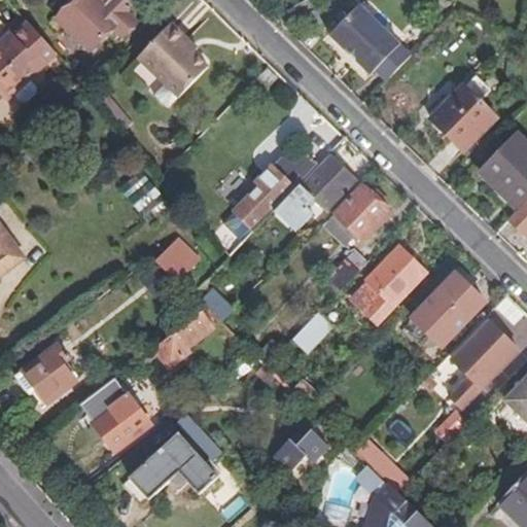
[(126,12),(131,7),(124,0),(73,0),(56,19),(88,49),(112,26),(123,36),(136,23),(126,12)]
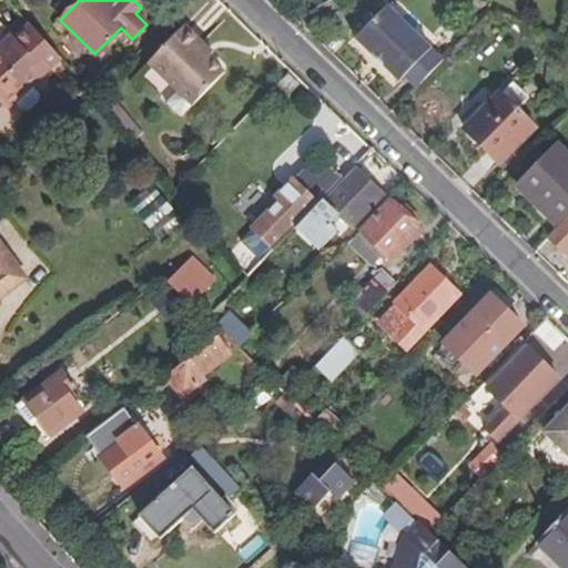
[(416,88),(446,58),(389,2),(354,40),(373,57),(375,54),(384,62),(381,66),(398,82),(404,77),(416,88)]
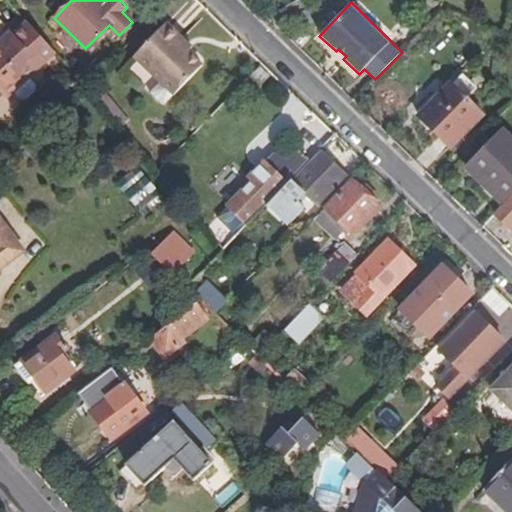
[(166,22),(133,56),(158,79),(148,90),(163,104),(201,65),(187,51),(178,42),(182,38),(166,22)]
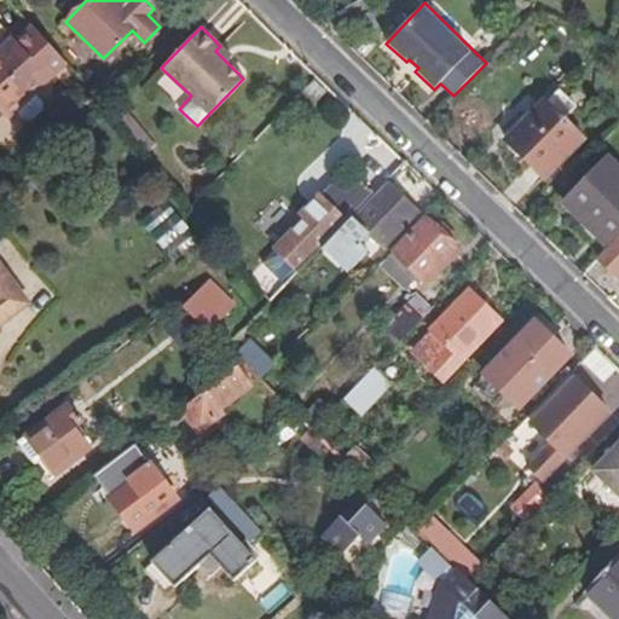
[(67,63),(34,28),(17,42),(4,55),(1,51),(0,51),(0,109),(4,114),(7,117),(16,110),(35,92),(67,63)]
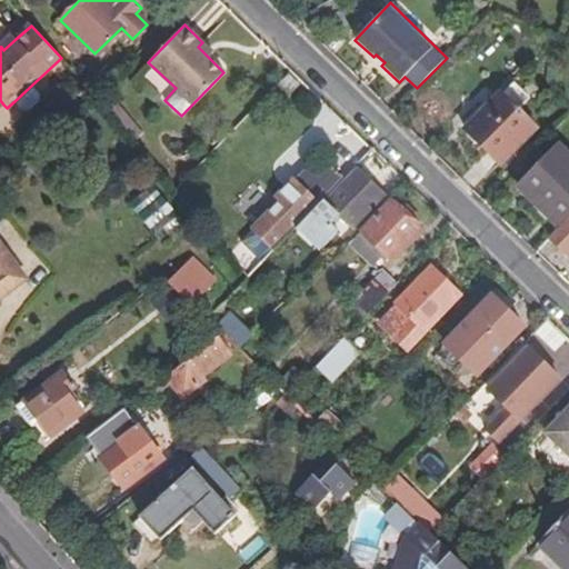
[(3,50),(16,39),(13,37),(1,47),(3,50)]
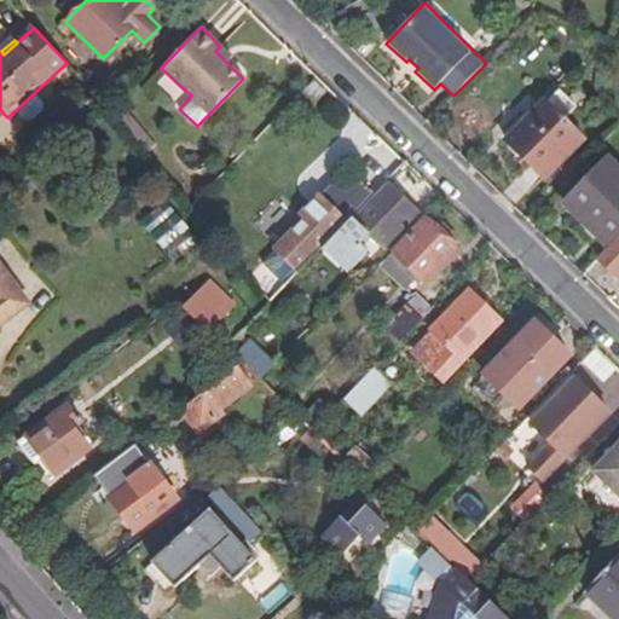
[(231,57),(220,46),(215,51),(226,62),(231,57)]
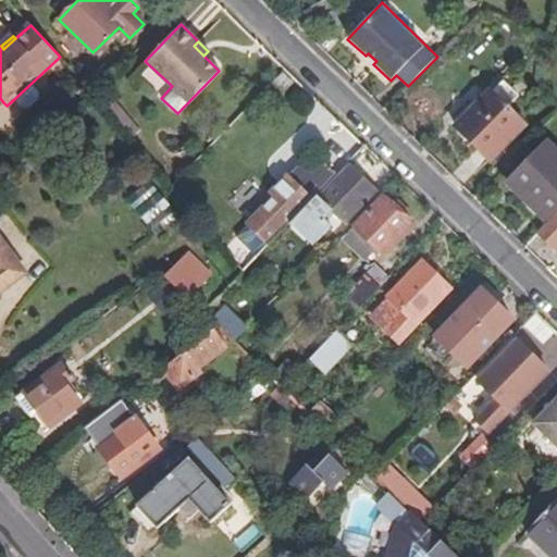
[(42,95),(32,83),(14,99),(25,111),(42,95)]
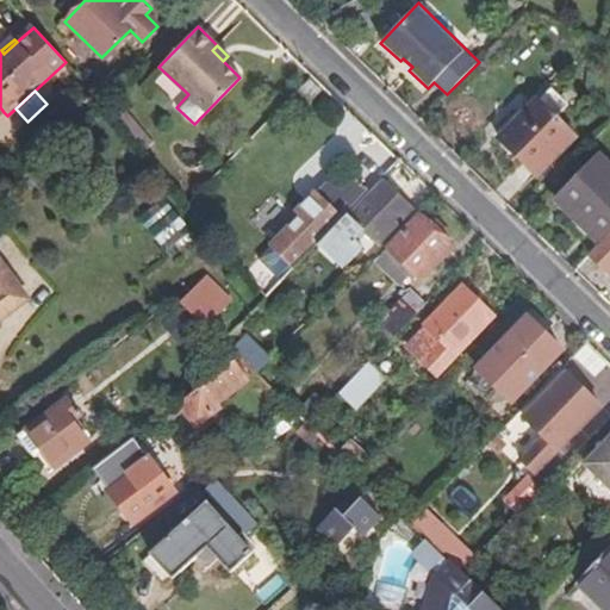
[(536,175),(574,136),(535,99),(498,137),(536,175)]
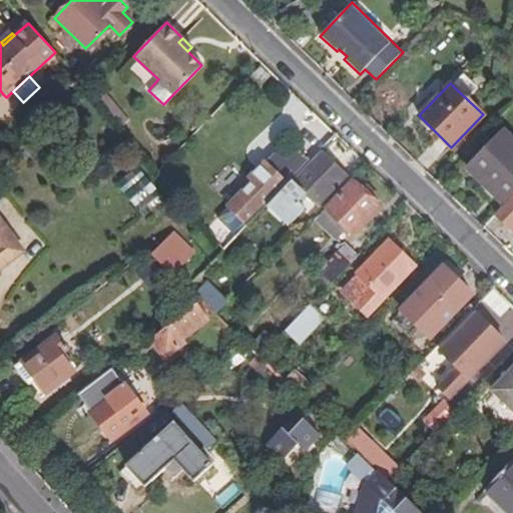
[(121,127),(130,120),(102,89),(95,96),(121,127)]
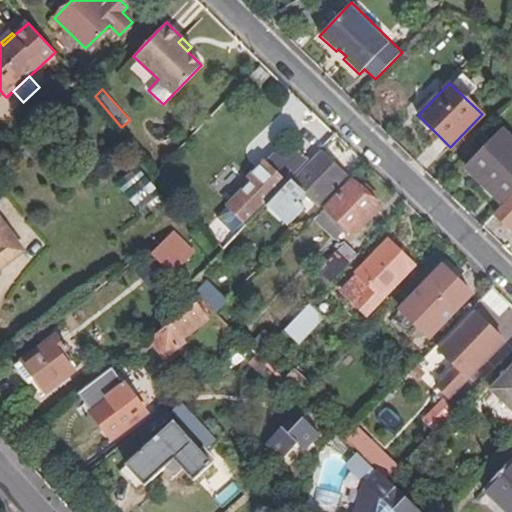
[(314,147),(323,138),(304,119),(295,129),(314,147)]
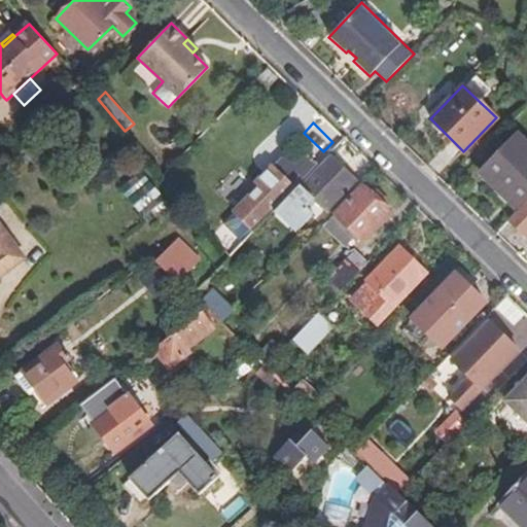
[(19,133),(28,145),(37,139),(28,127),(19,133)]
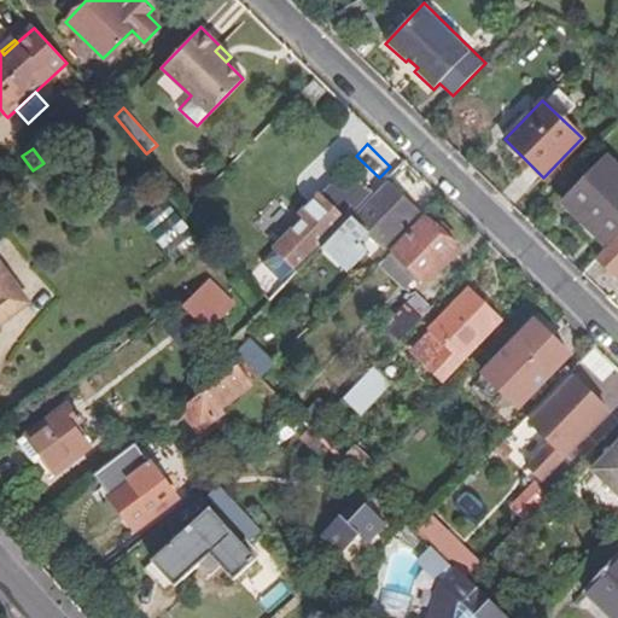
[(617,235),(617,169),(606,159),(564,204),(608,246),(617,235)]
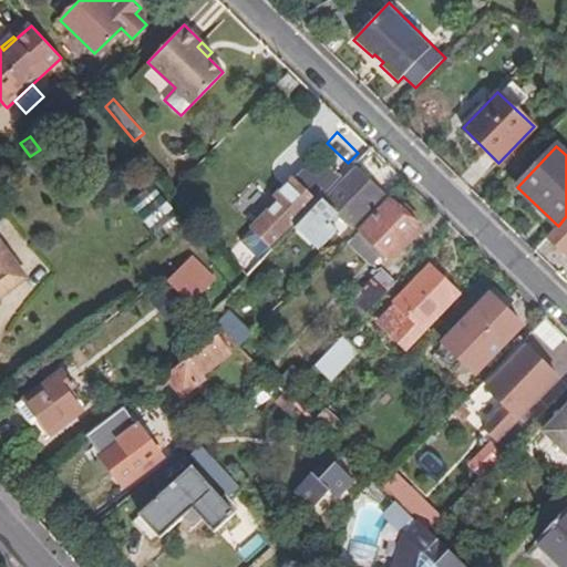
[(295,225),(316,203),(341,176),(317,152),(274,196),(277,199),(249,227),(255,232),(271,248),(295,225)]
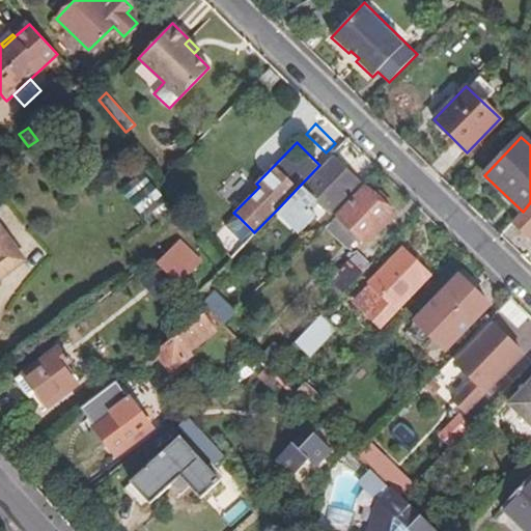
[(326,213),(358,182),(332,157),(301,188),(308,194),(326,213)]
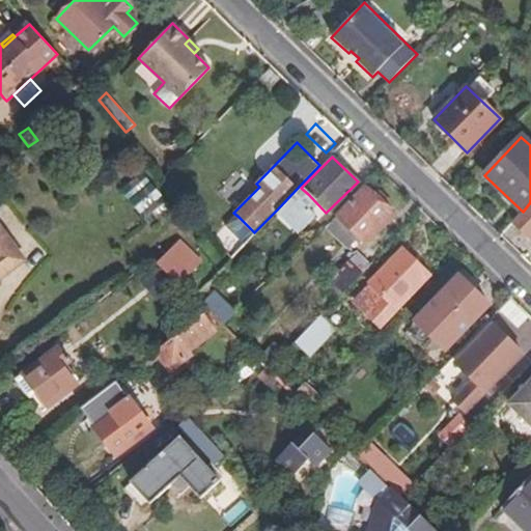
[(142,172),(120,190),(149,225),(170,205),(142,172)]
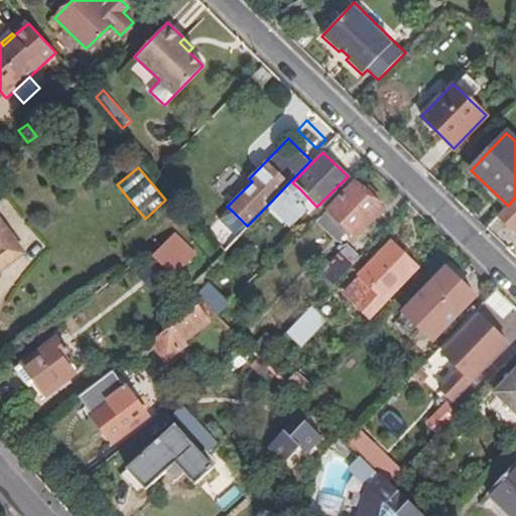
[(355,236),(381,209),(354,182),(327,209),(329,210),(350,231),(355,236)]
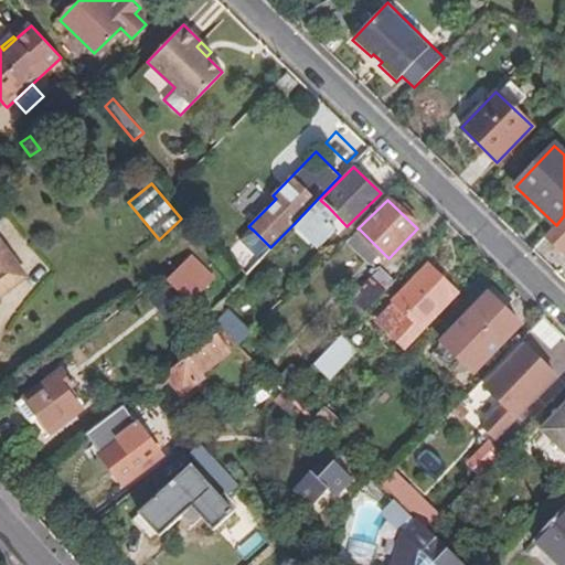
[(323,211),(315,202),(294,224),(302,233),(320,215),(323,211)]
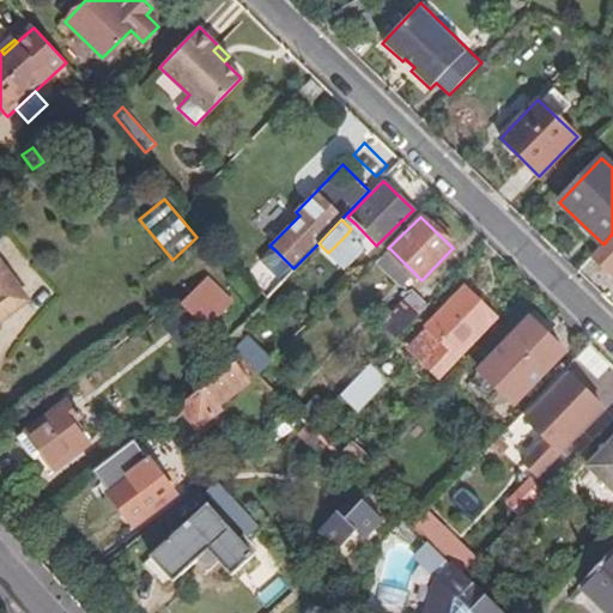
[(376,246),(356,224),(351,229),(347,234),(371,256),(378,247),(376,246)]
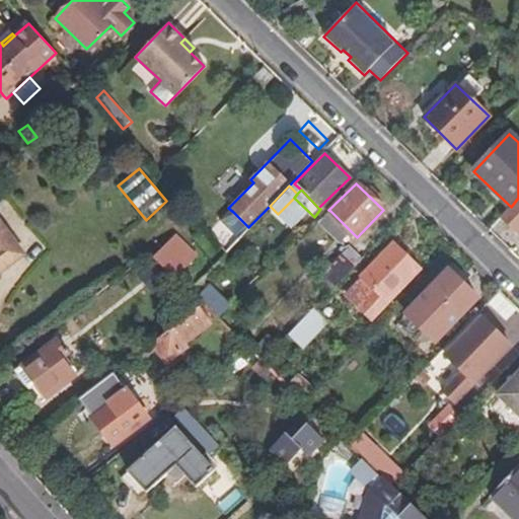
[(518,198),(511,207),(501,217),(517,233),(518,231),(518,198)]
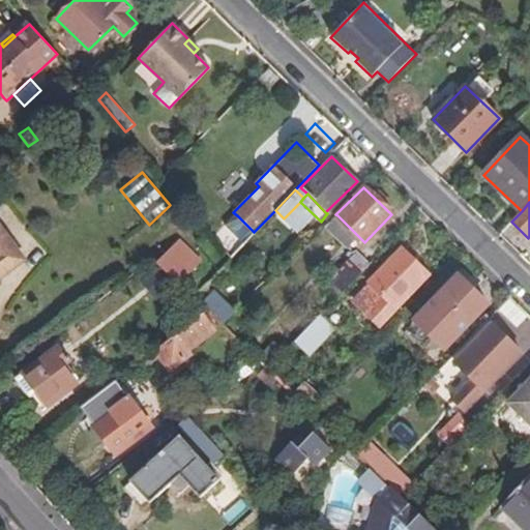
[(359,237),(337,215),(325,228),(347,249),(359,237)]
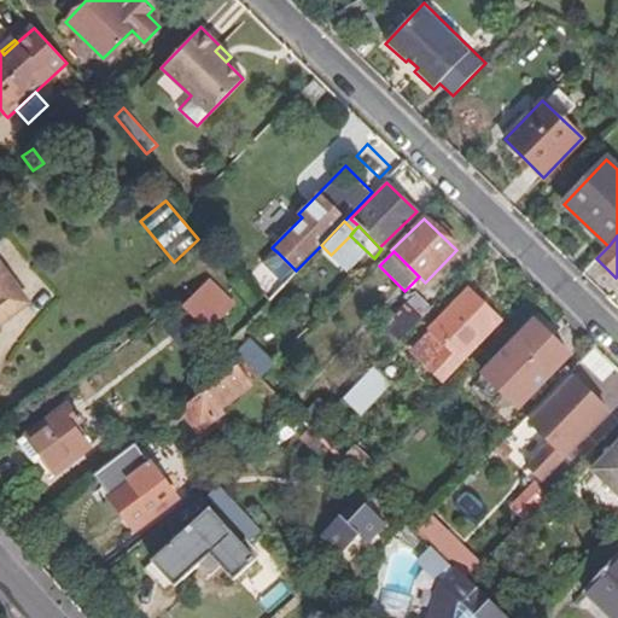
[(296,270),(278,252),(263,266),(284,284),(296,270)]
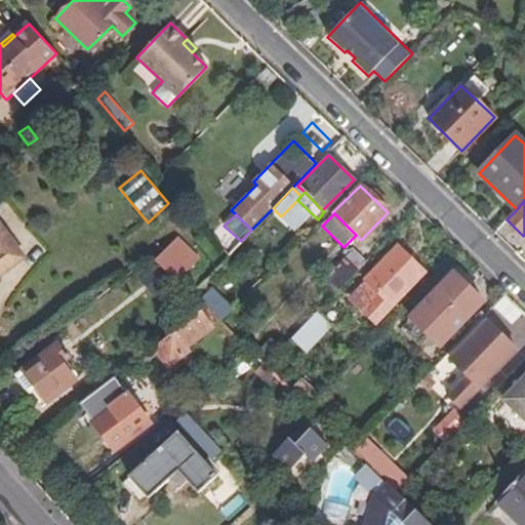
[(0,268),(1,269),(26,250),(0,217),(0,268)]
